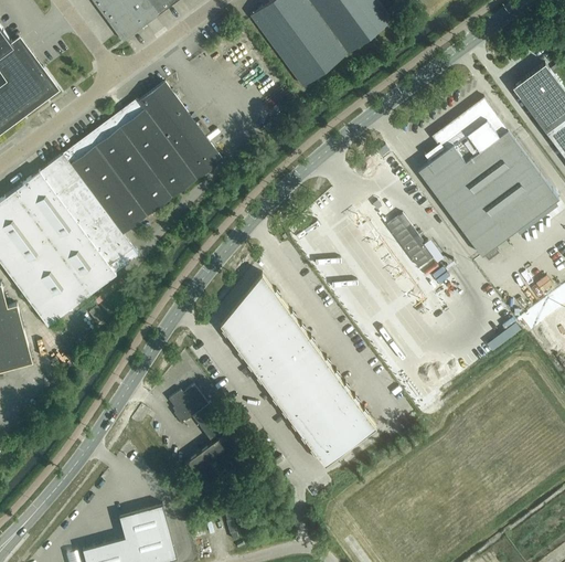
[(180,1),(178,0),(91,0),(123,43),(159,17),(180,1)]
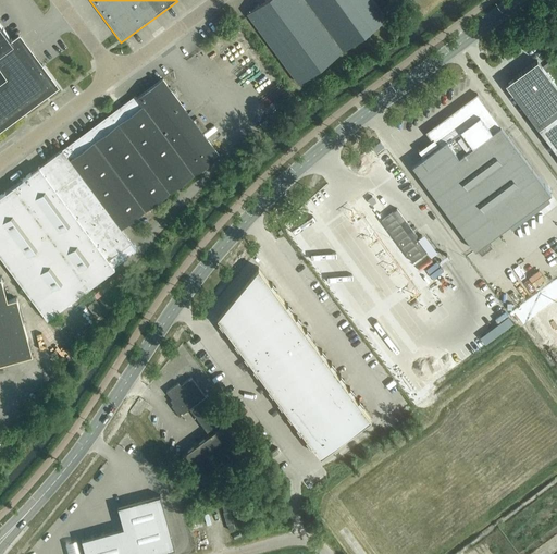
[(269,0),(247,16),(299,86),(386,22),(370,0),(269,0)]
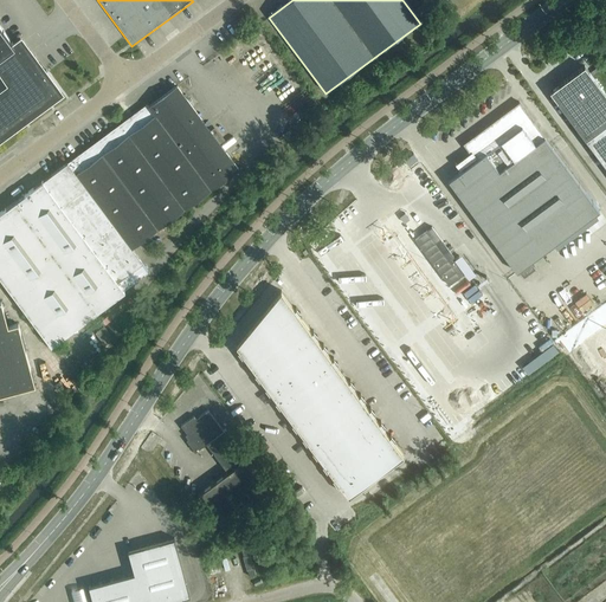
[(0,142),(60,97),(20,44),(13,49),(0,30),(0,142)]
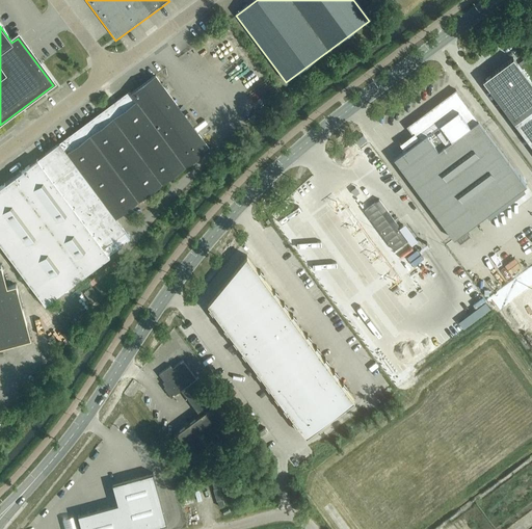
[(482,83),(531,150),(531,85),(513,61),(482,83)]
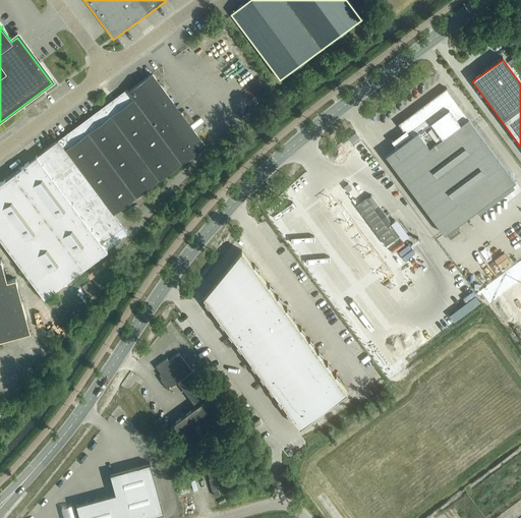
[(106,251),(127,236),(112,216),(205,149),(177,110),(152,77),(129,95),(127,92),(102,110),(0,186),(0,241),(44,300),(108,253),(106,251)]
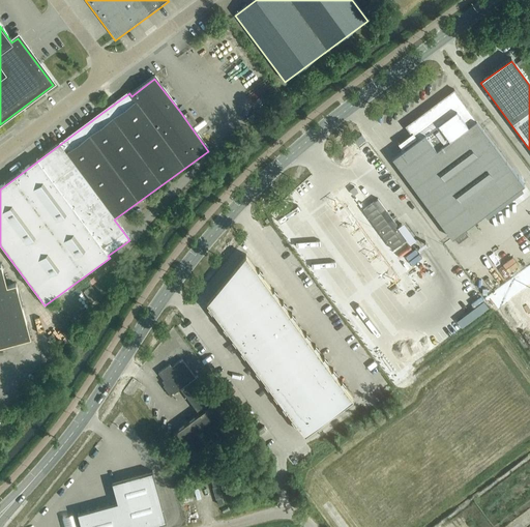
[(392,160),(451,241),(524,187),(454,93),(406,129),(416,143),(392,160)]
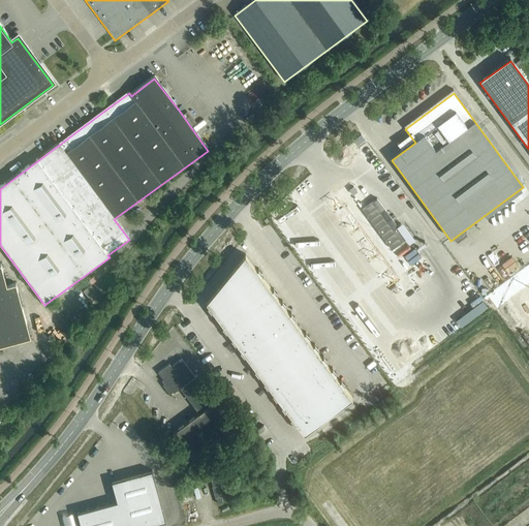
[(407,242),(377,202),(363,213),(392,252),(407,242)]
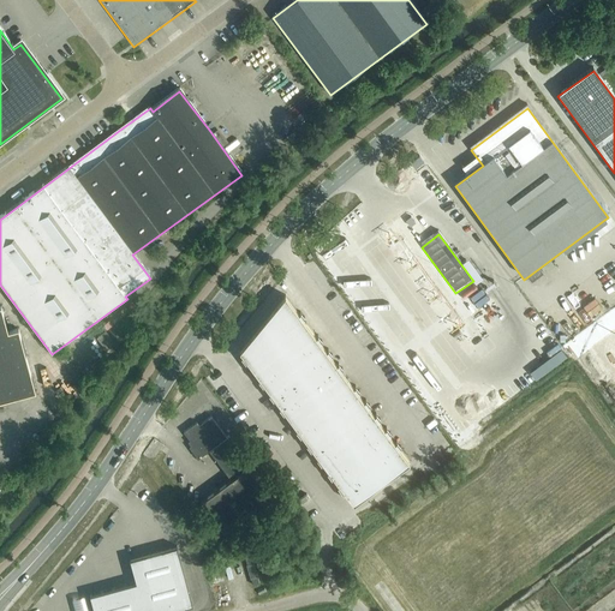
[(550,263),(539,270),(545,277),(555,270),(550,263)]
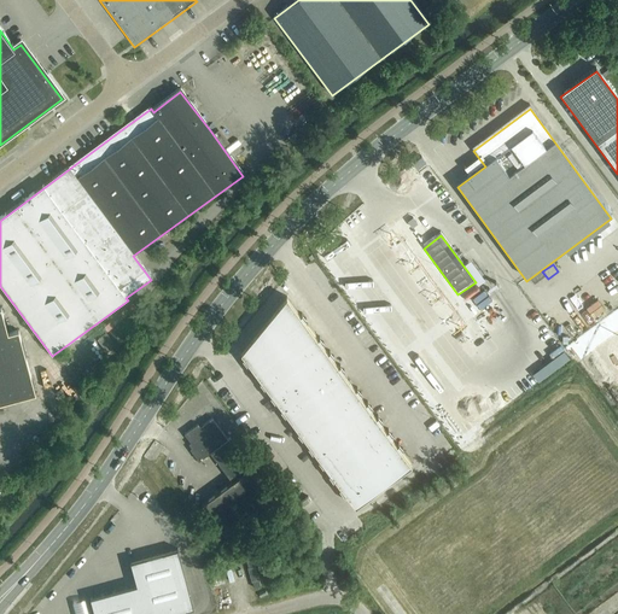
[(530,281),(535,287),(546,279),(541,273),(530,281)]
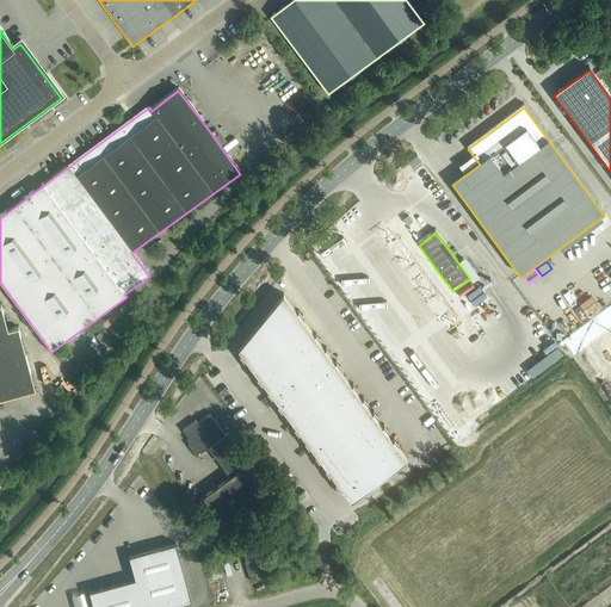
[(471,299),(477,310),(497,301),(492,290),(495,289),(486,271),(475,276),(485,293),(471,299)]
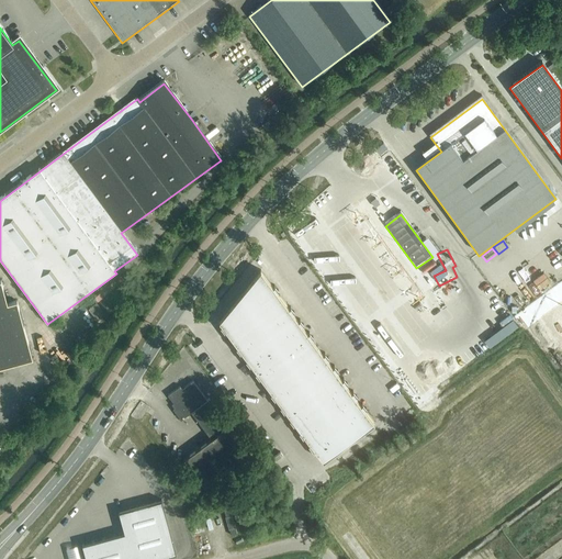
[(228,336),(323,464),(374,426),(280,299),(260,274),(218,324),(228,336)]
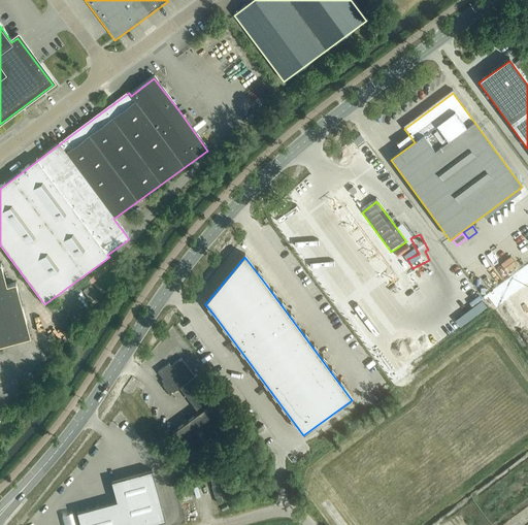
[(0,348),(31,340),(15,286),(7,288),(1,266),(0,266),(0,348)]
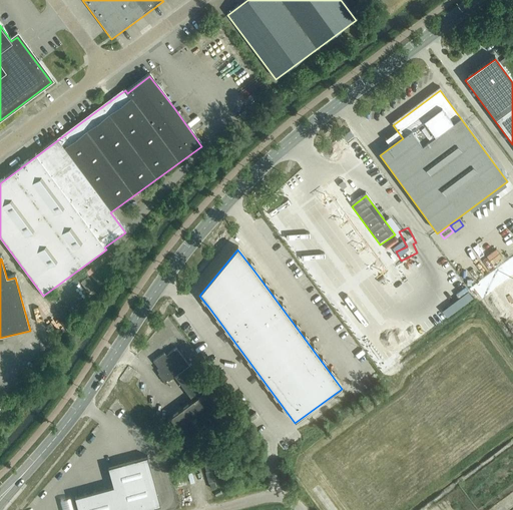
[(107,283),(99,272),(90,277),(98,289),(107,283)]
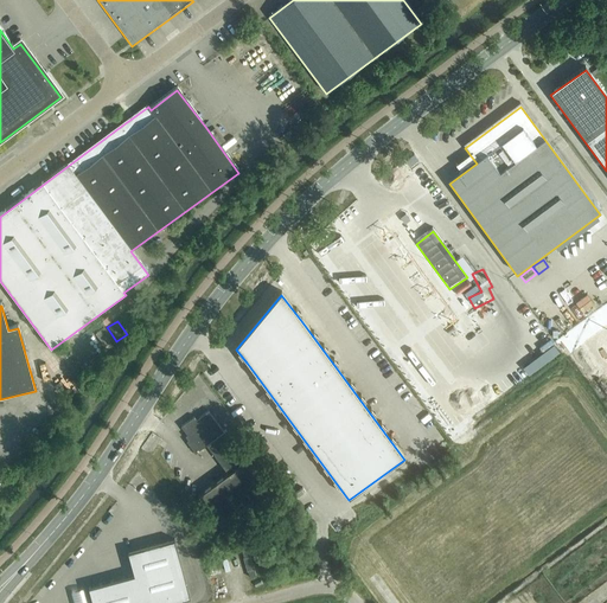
[(228,478),(199,499),(221,528),(270,492),(227,432),(224,435),(209,415),(197,423),(195,421),(181,430),(191,442),(187,446),(196,456),(206,448),(228,478)]
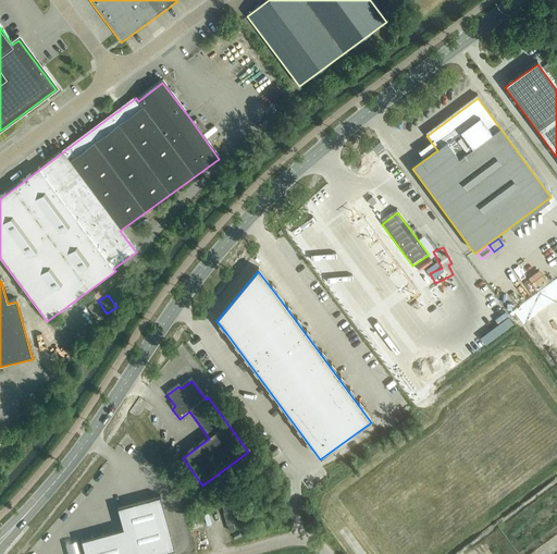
[(89,541),(82,543),(84,553),(170,553),(174,552),(160,500),(141,504),(118,511),(123,531),(121,532),(111,536),(100,538),(89,541)]
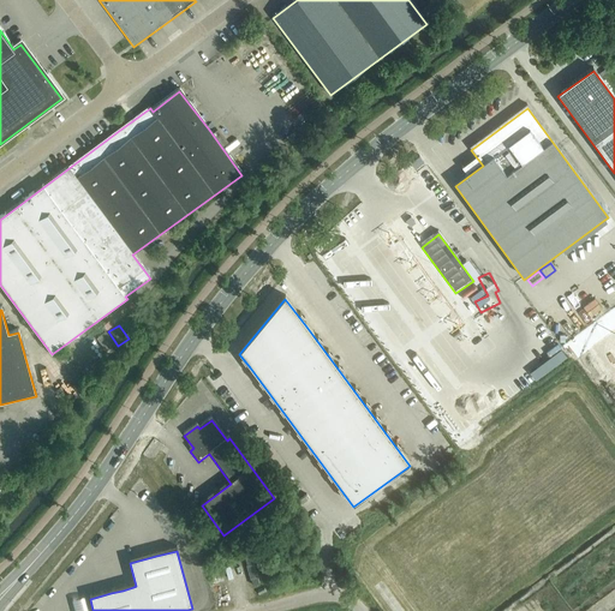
[(251,585),(258,583),(255,559),(248,561),(251,585)]
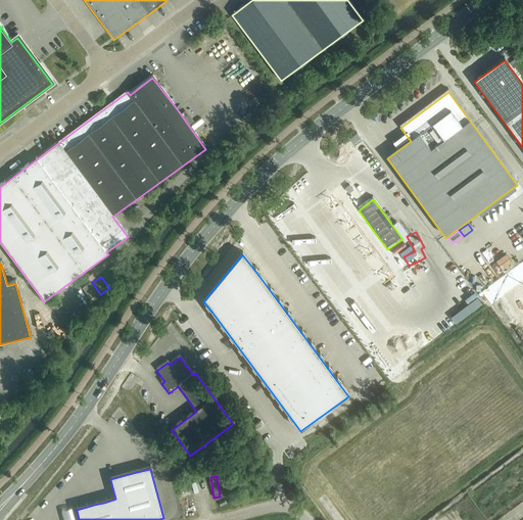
[(62,511),(63,519),(72,519),(69,510),(62,511)]
